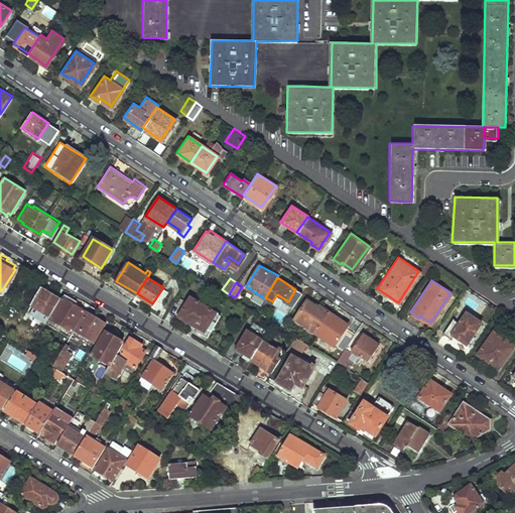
[(40,285),(30,303),(49,315),(59,297),(40,285)]
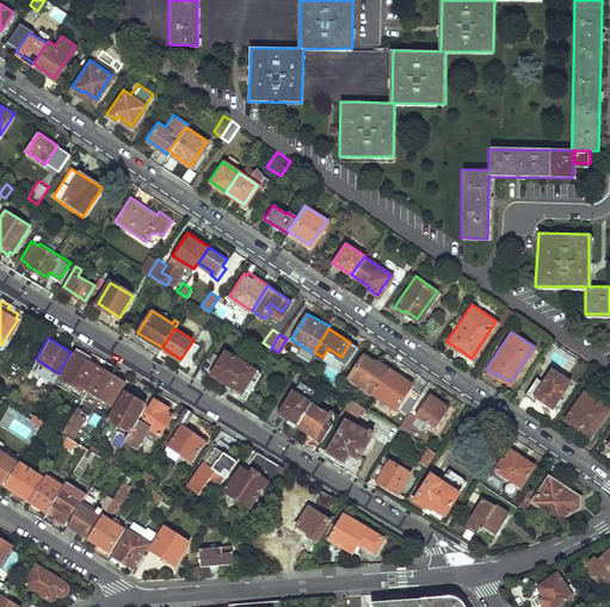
[(97,359),(75,347),(59,375),(84,390),(99,365),(96,363),(97,359)]
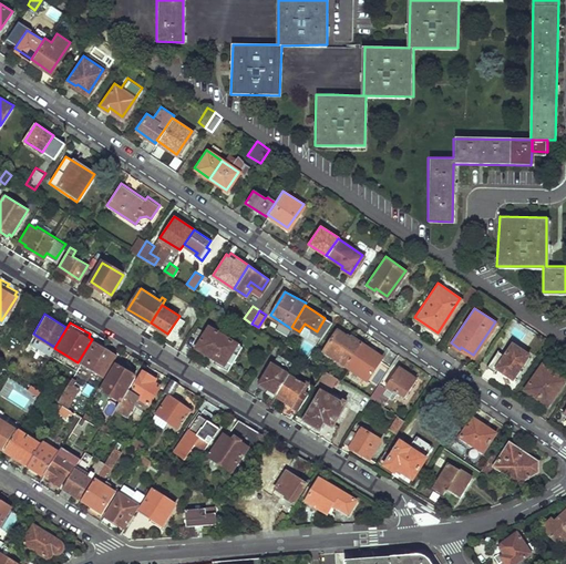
[(196,346),(224,363),(237,341),(208,325),(196,346)]
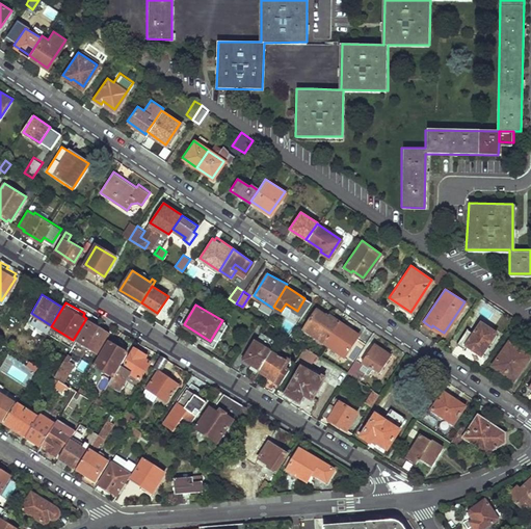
[(304,328),(325,342),(338,323),(340,321),(330,315),(329,318),(317,310),(304,328)]
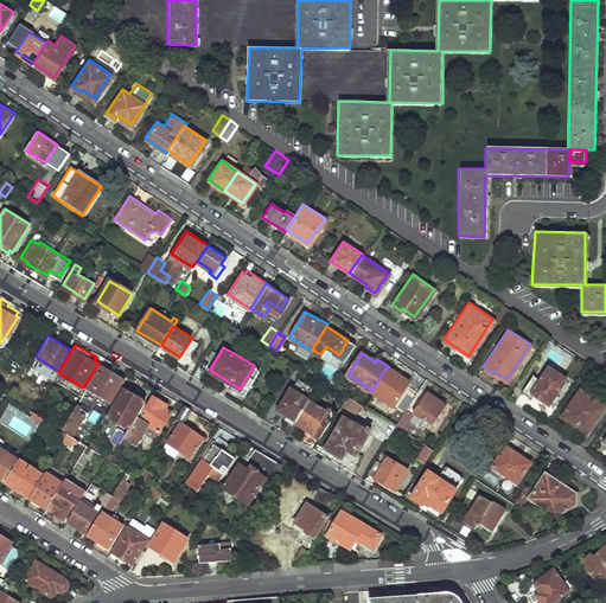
[(323,378),(330,382),(339,367),(331,361),(320,377),(323,378)]
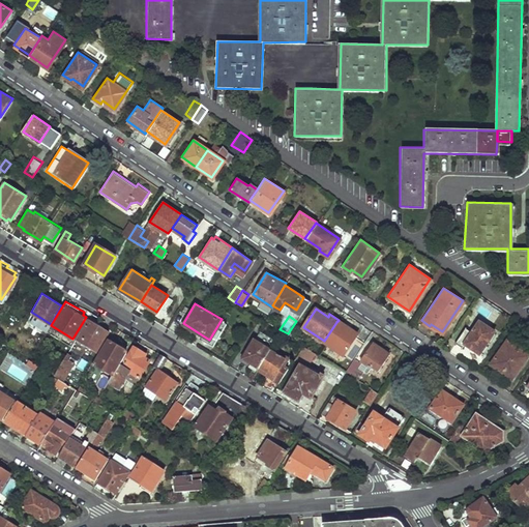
[(88,319),(78,338),(96,349),(108,330),(88,319)]
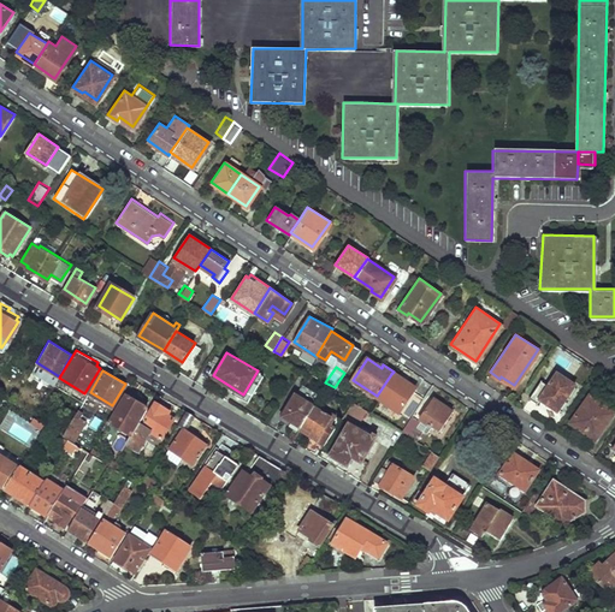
[(538,378),(527,396),(534,400),(537,397),(555,410),(573,385),(554,372),(545,384),(538,378)]
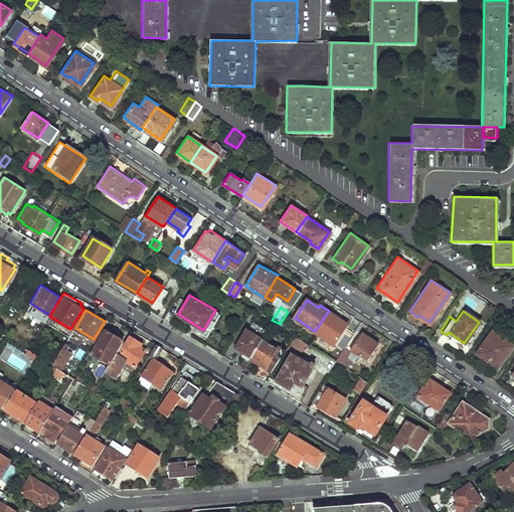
[(315,331),(334,344),(348,323),(337,317),(336,319),(327,313),(315,331)]
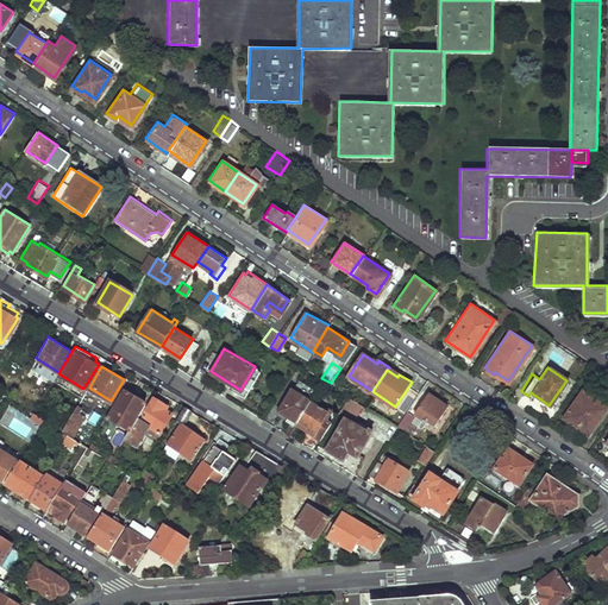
[(123,389),(106,416),(129,429),(137,417),(145,402),(123,389)]
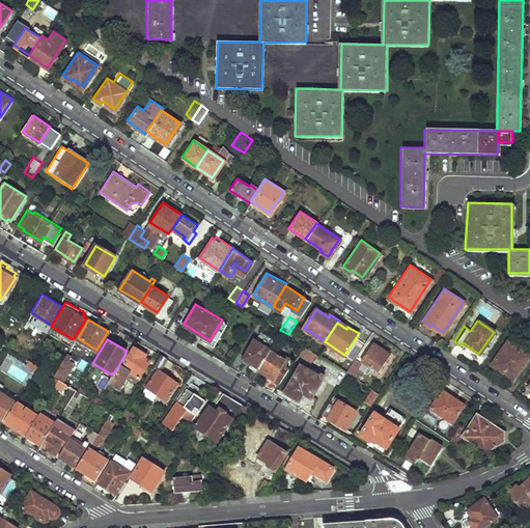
[(507,339),(491,363),(500,369),(502,367),(513,374),(528,354),(507,339)]
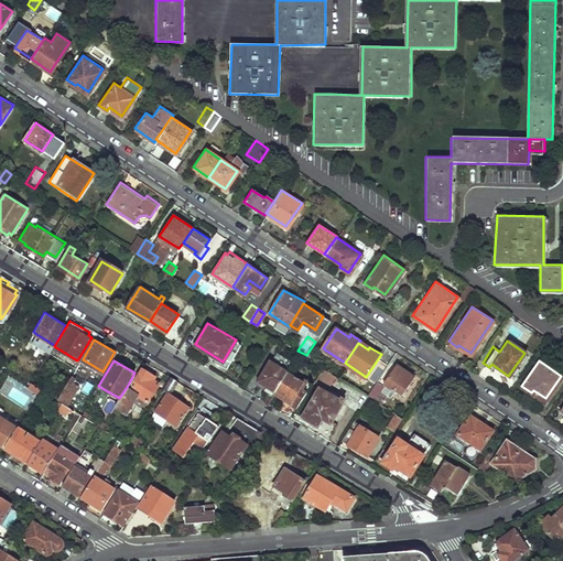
[(260,380),(274,390),(287,371),(271,362),(260,380)]
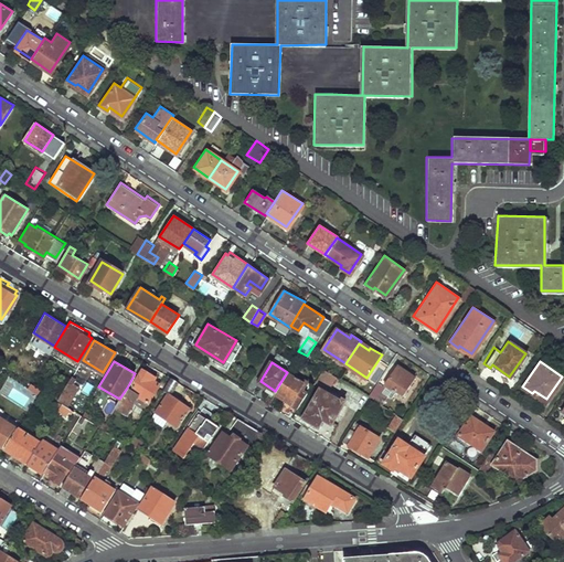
[(397,389),(405,393),(416,377),(398,364),(386,384),(397,391),(397,389)]
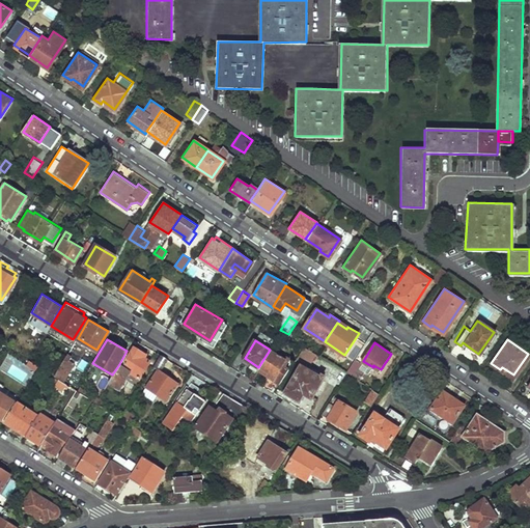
[(112,374),(108,382),(117,388),(128,370),(139,378),(149,360),(144,357),(146,354),(134,346),(122,366),(119,364),(112,374)]
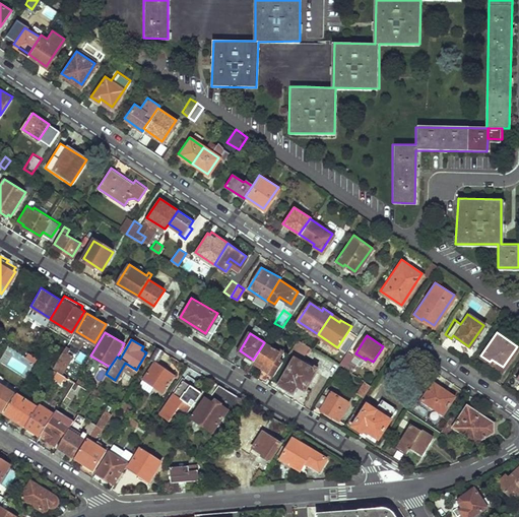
[(299,339),(295,350),(304,354),(309,344),(299,339)]
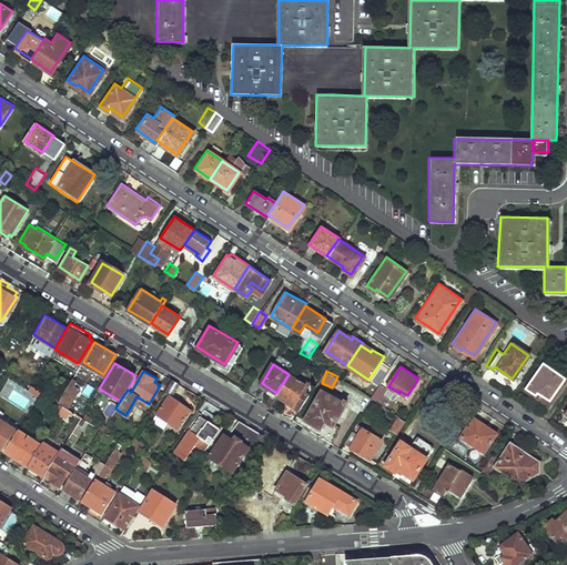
[(291,405),(299,411),(313,390),(289,374),(276,393),(293,402),(291,405)]
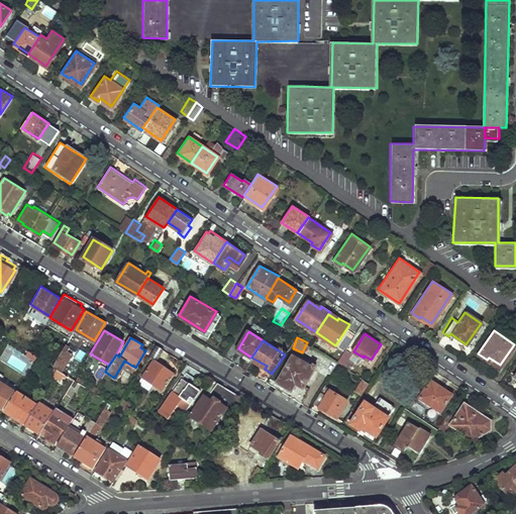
[(66,343),(53,366),(58,369),(61,371),(73,351),(68,348),(69,345),(66,343)]
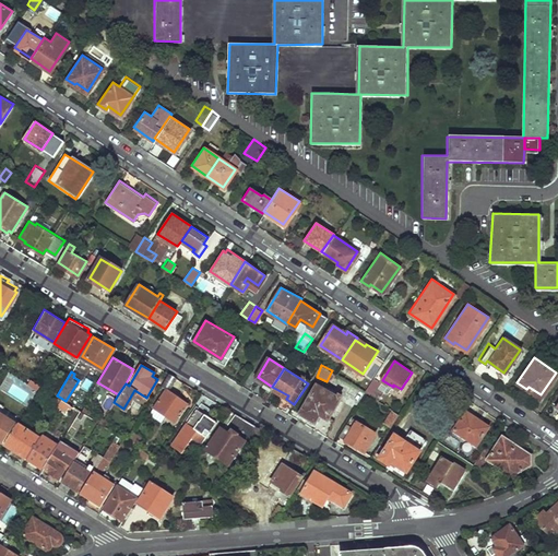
[(168,371),(159,385),(167,389),(155,407),(175,421),(187,402),(168,390),(176,377),(168,371)]
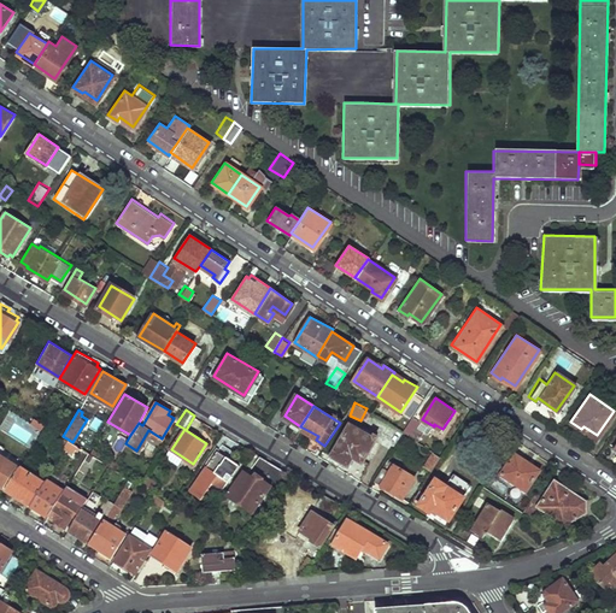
[(406,431),(412,436),(422,419),(414,413),(404,430),(406,431)]
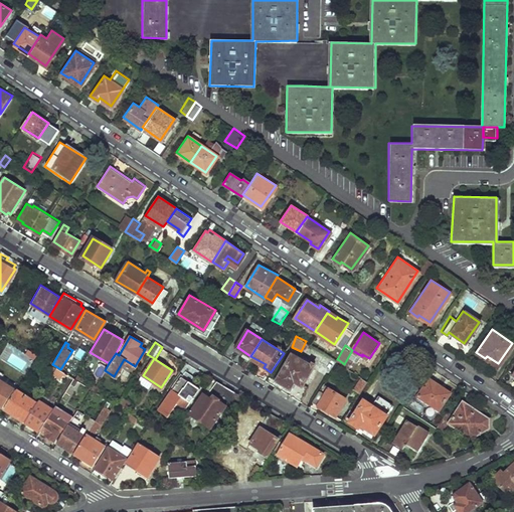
[(290,391),(302,398),(309,386),(304,383),(310,374),(308,373),(312,365),(294,354),(279,379),(292,387),(290,391)]
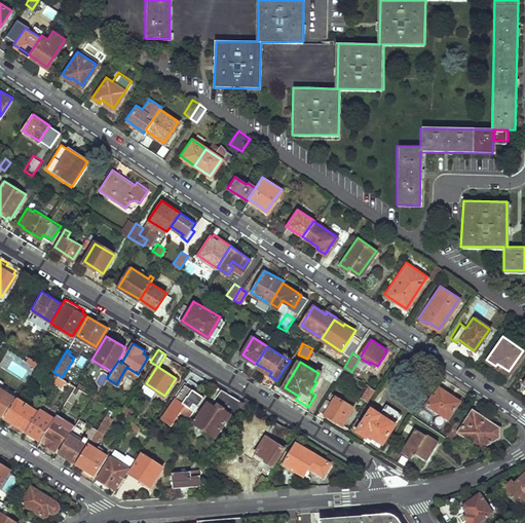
[(495,366),(508,374),(509,371),(497,364),(495,366)]
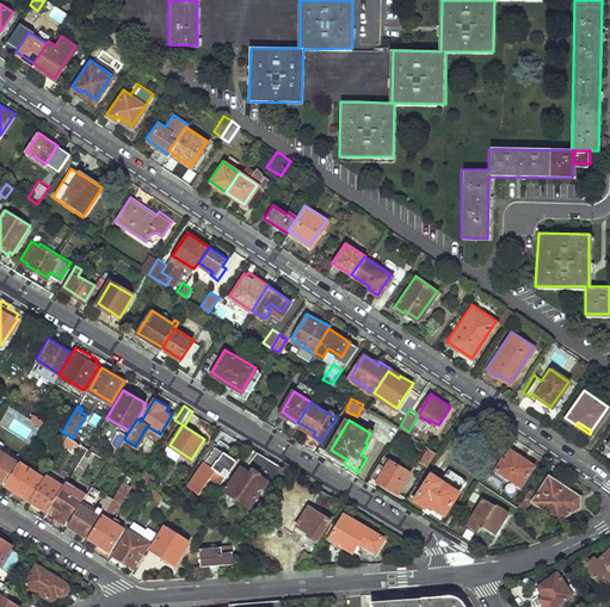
[(82,437),(79,443),(87,448),(90,444),(91,443),(82,437)]
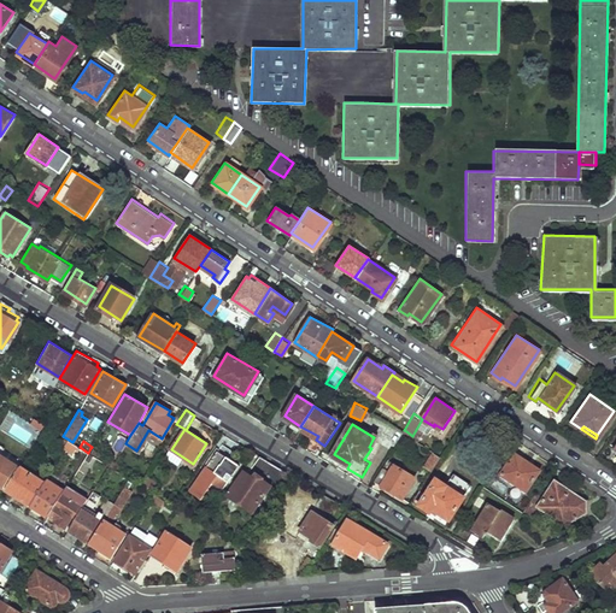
[(221,441),(188,489),(199,496),(216,471),(227,478),(238,463),(224,454),(229,447),(221,441)]
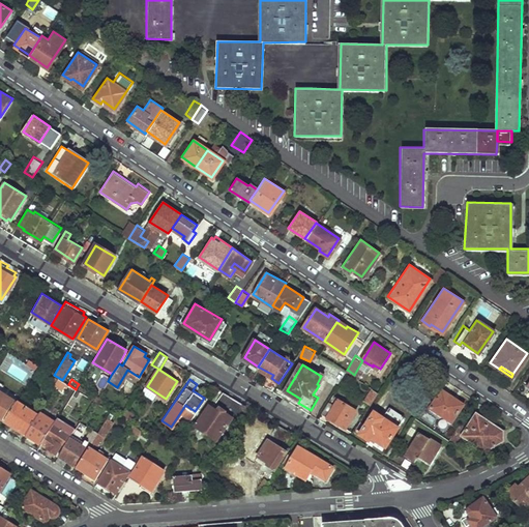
[(366,399),(372,403),(379,391),(373,388),(366,399)]
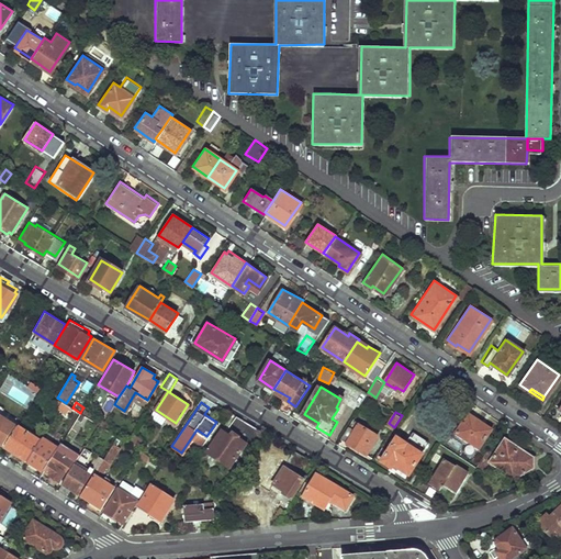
[(458,431),(480,446),(492,427),(470,412),(458,431)]
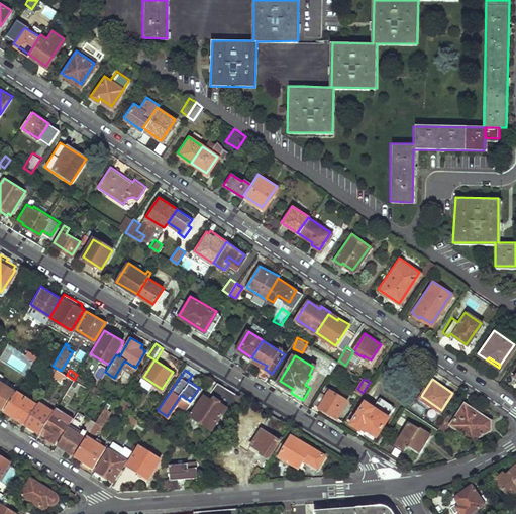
[(0,407),(2,408),(14,390),(0,381),(0,407)]
